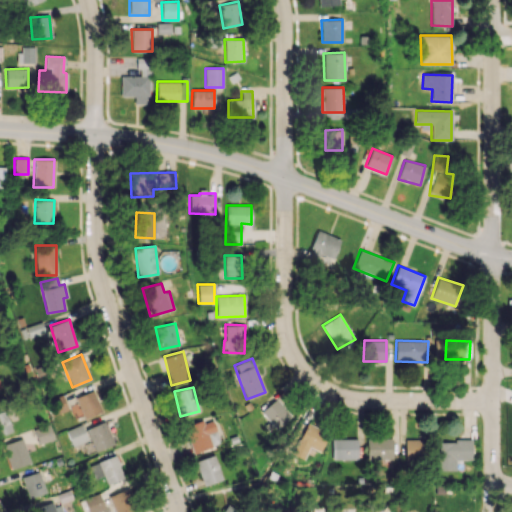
[(101,411),(92,390),(75,398),(84,418),(101,411)]
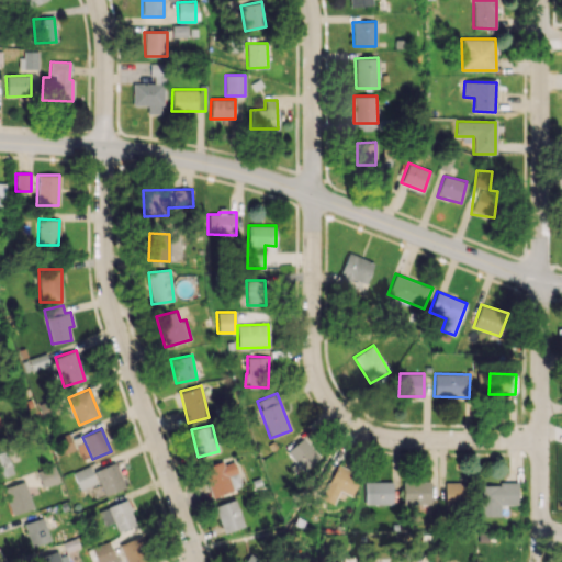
[(318,456),(302,437),(285,452),(303,471),(318,456)]
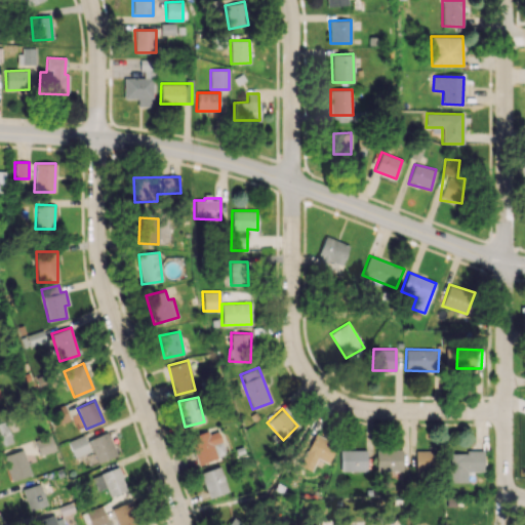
[(0,421),(0,446),(13,441),(5,420),(0,421)]
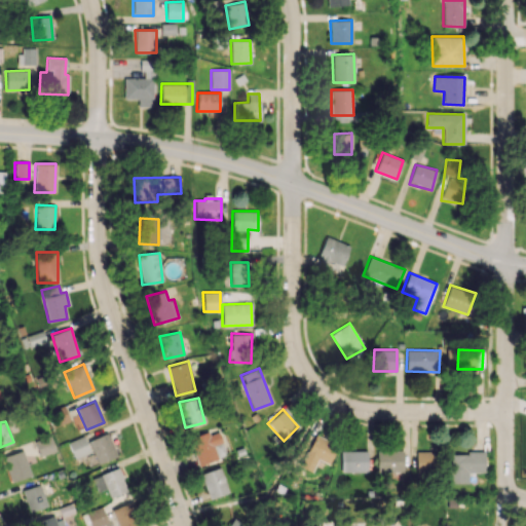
[(189,438),(197,465),(227,457),(220,431),(210,435),(209,431),(189,438)]
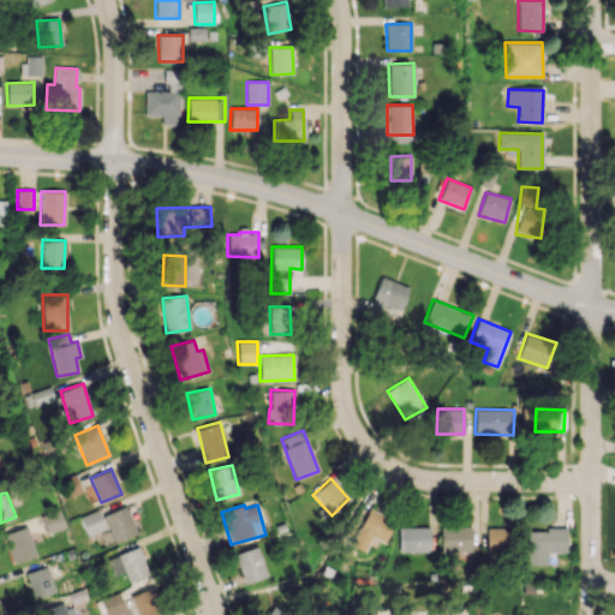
[(114,543),(138,532),(127,506),(102,515),(114,543)]
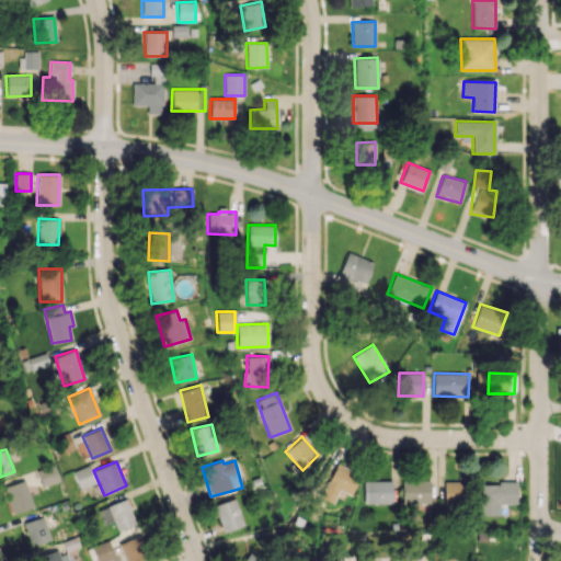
[(320,497),(332,503),(339,490),(350,494),(359,473),(335,464),(320,497)]
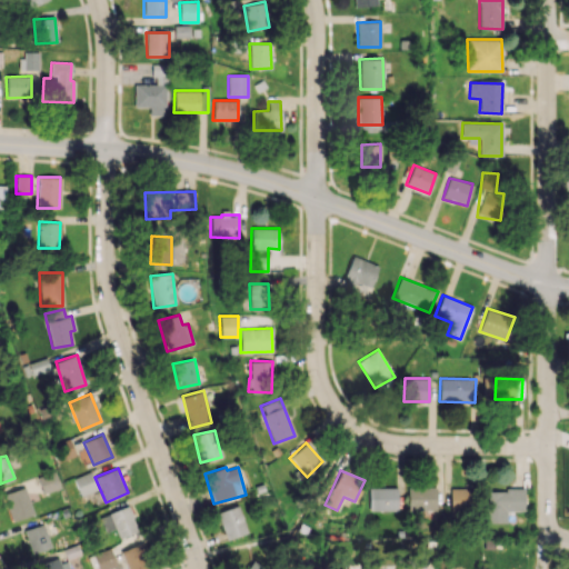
[(38,477),(42,493),(60,488),(56,471),(38,477)]
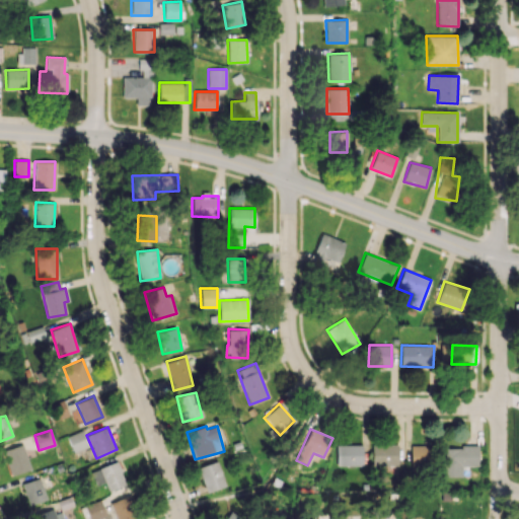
[(68,435),(72,451),(88,447),(84,430),(68,435)]
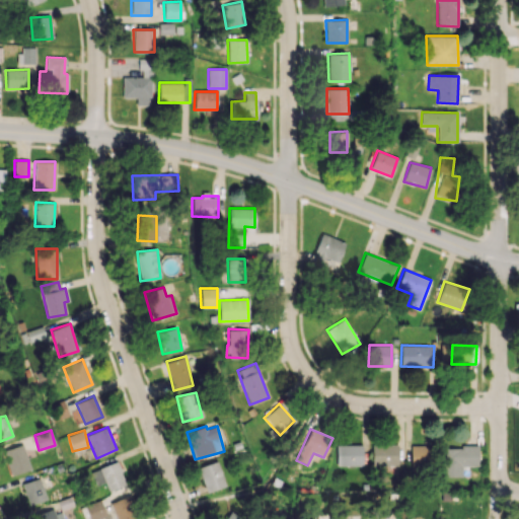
[(30,469),(22,444),(2,450),(11,475),(30,469)]
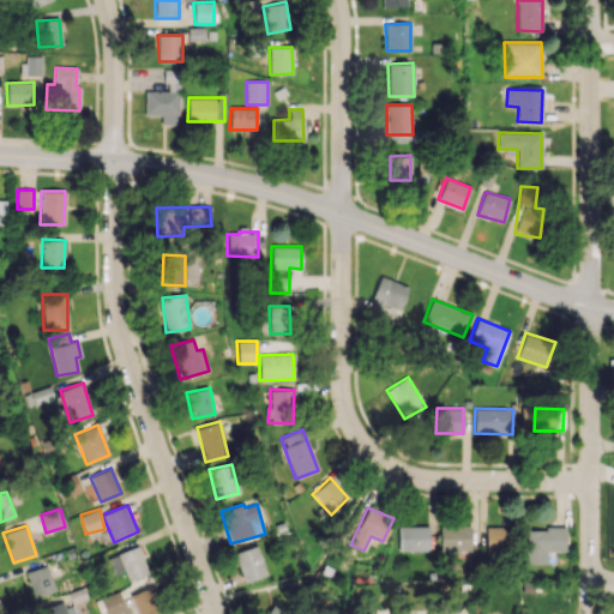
[(427,525),(397,527),(397,551),(428,551),(427,525)]
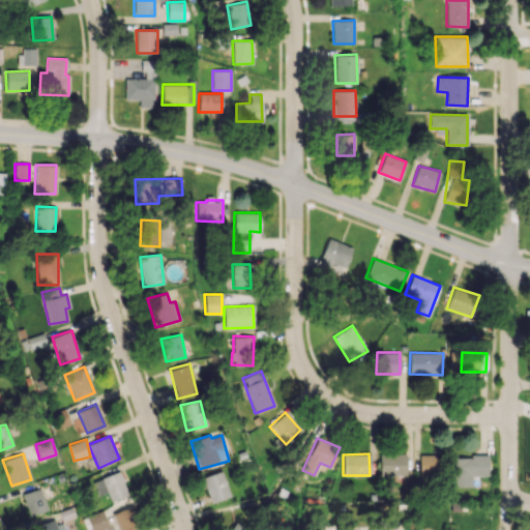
[(406,453),(379,454),(379,476),(406,475),(406,453)]
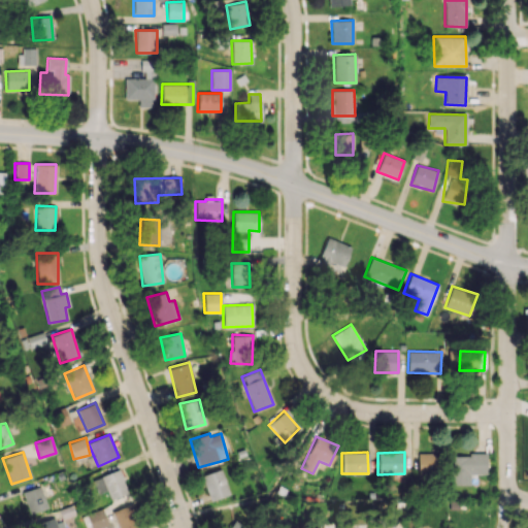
[(418,476),(436,476),(436,453),(417,453),(418,476)]
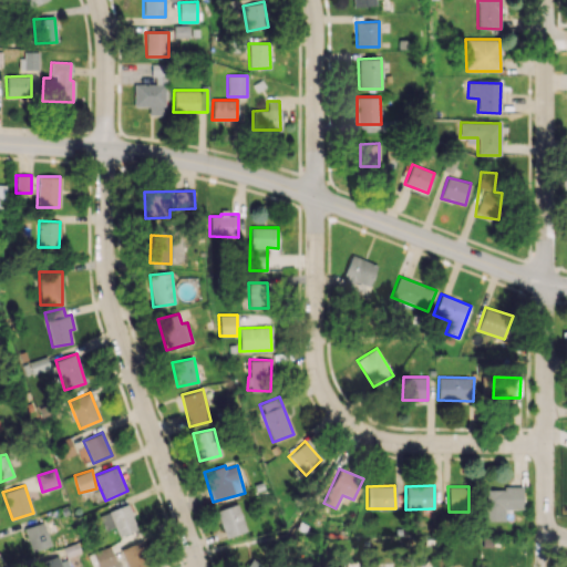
[(504,521),(505,507),(522,508),(523,488),(481,487),(480,521),(504,521)]
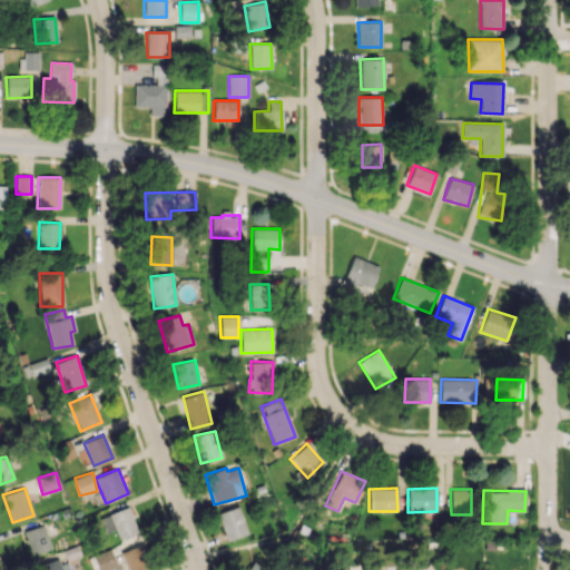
[(228,540),(248,533),(239,505),(218,513),(228,540)]
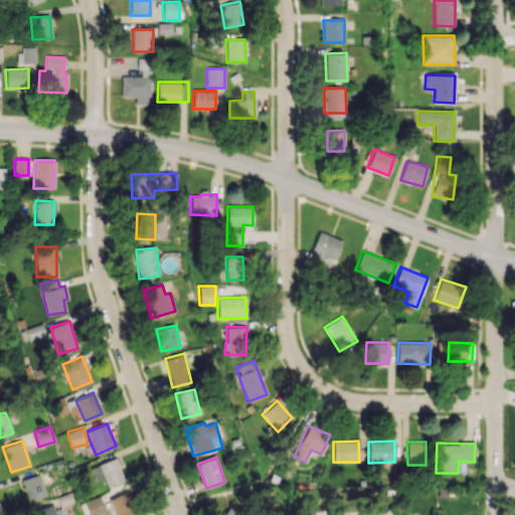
[(108,488),(125,481),(116,458),(90,468),(96,482),(104,478),(108,488)]
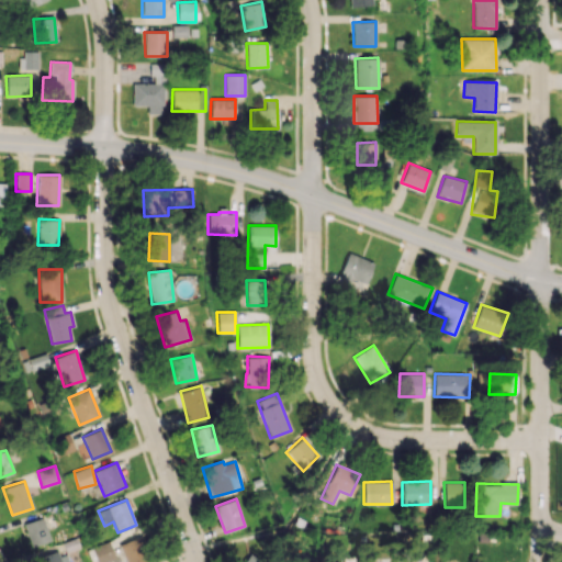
[(32,546),(49,541),(43,517),(25,523),(32,546)]
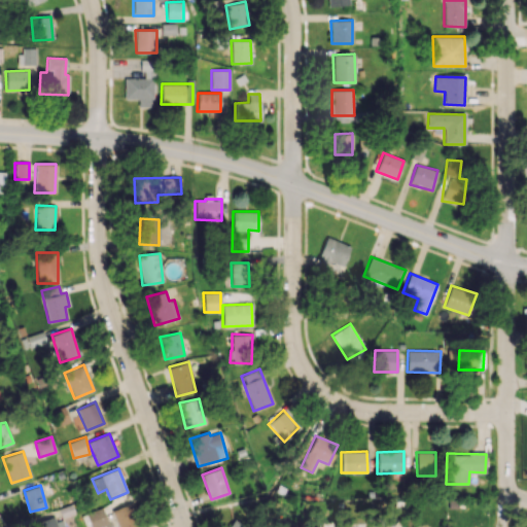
[(53,513),(35,518),(38,526),(35,526),(34,526),(62,526),(62,525),(57,526),(53,513)]
